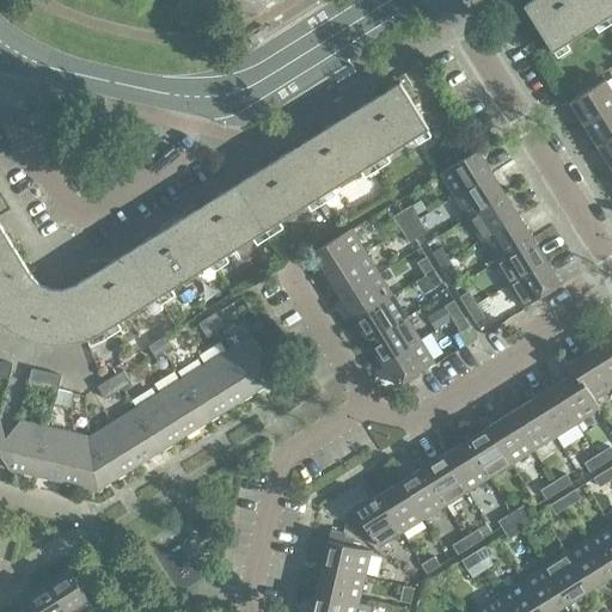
[(607,17),(595,0),(531,0),(524,5),(552,51),(607,17)]
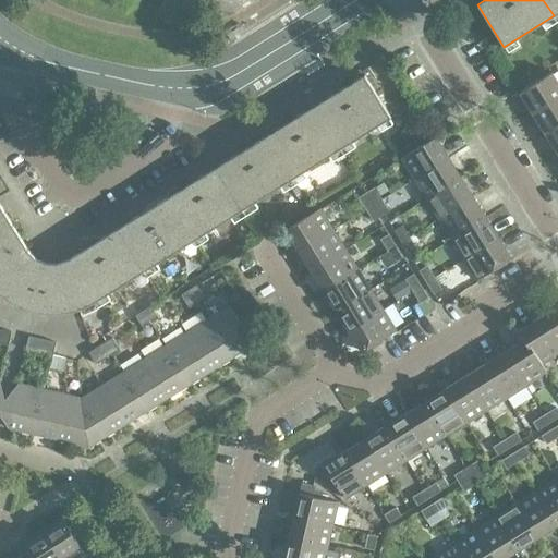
[(557,12),(557,0),(543,0),(554,15),(557,12)]
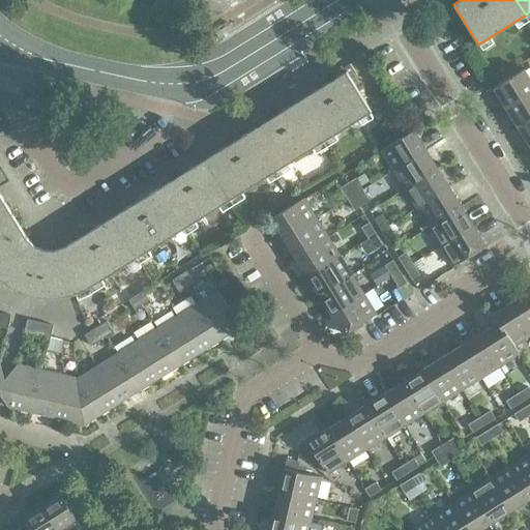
[(493,87),(505,107),(529,92),(529,79),(524,69),(493,87)]
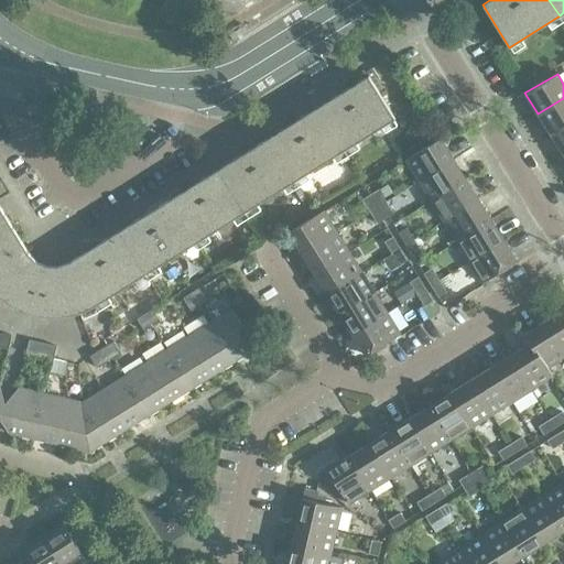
[(317,107),(323,115),(345,150),(394,118),(368,76),(317,107)]
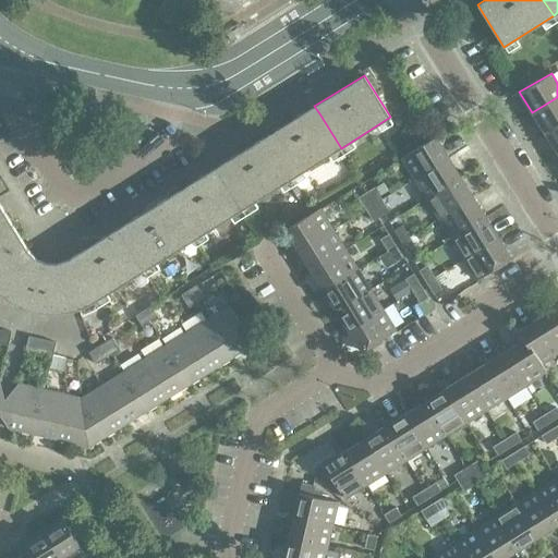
[(557,124),(557,97),(532,112),(545,133),(557,124)]
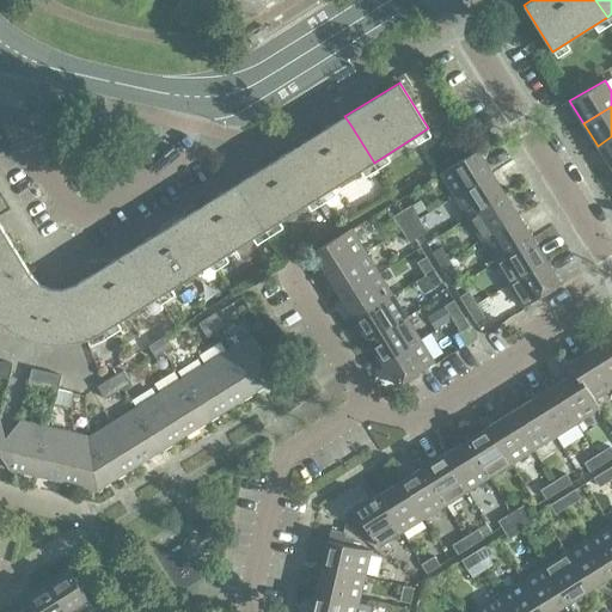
[(374,163),(350,124),(344,116),(292,150),(320,196),(374,163)]
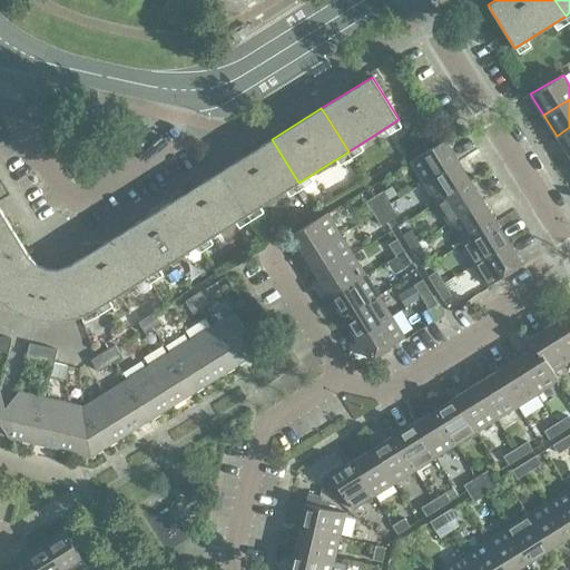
[(569,155),(569,127),(557,136),(569,156),(569,155)]
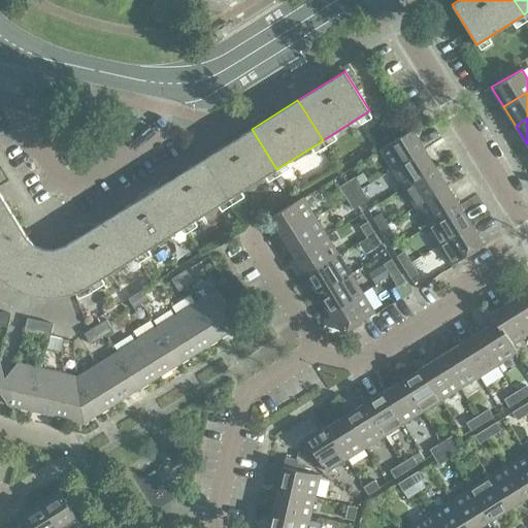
[(230,198),(276,169),(252,129),(205,158),(209,165),(230,198)]
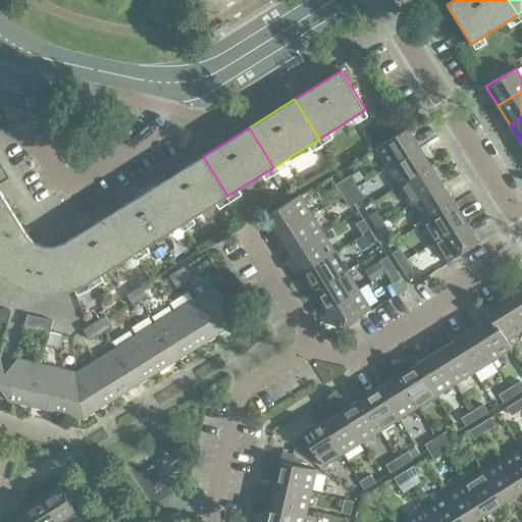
[(375,148),(387,167),(420,147),(408,127),(375,148)]
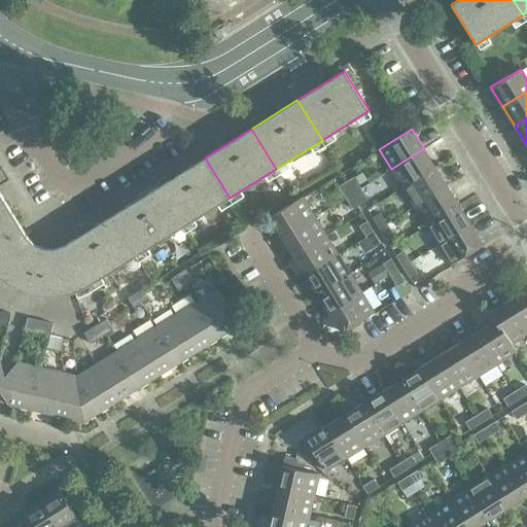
[(435,168),(424,148),(391,169),(402,187),(435,168)]
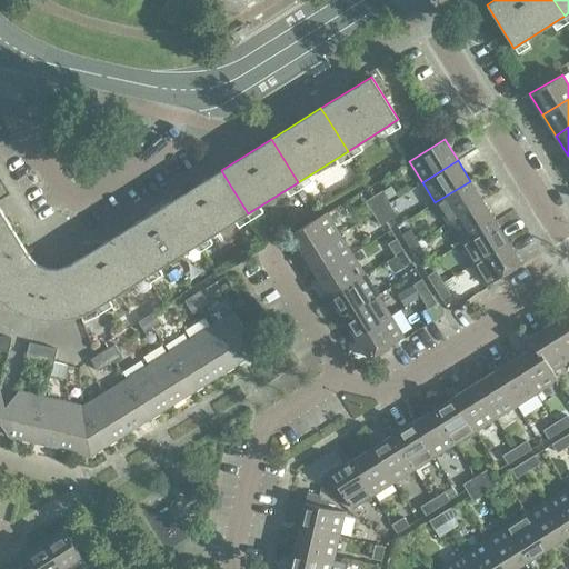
[(248,213),(226,178),(221,170),(171,201),(198,245),(248,213)]
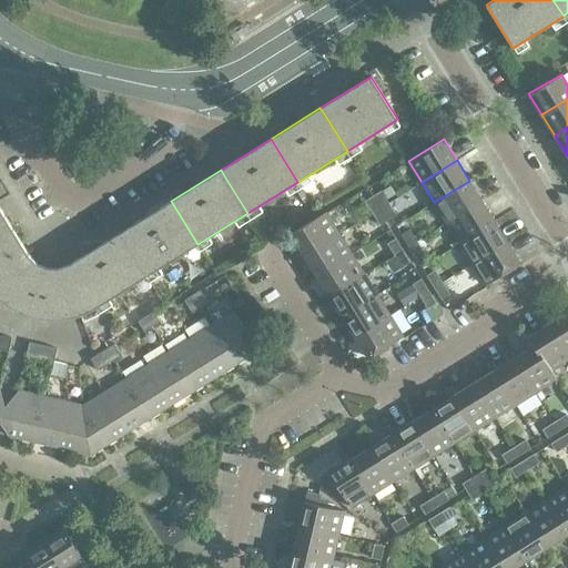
[(482,201),(469,181),(434,202),(447,223),(482,201)]
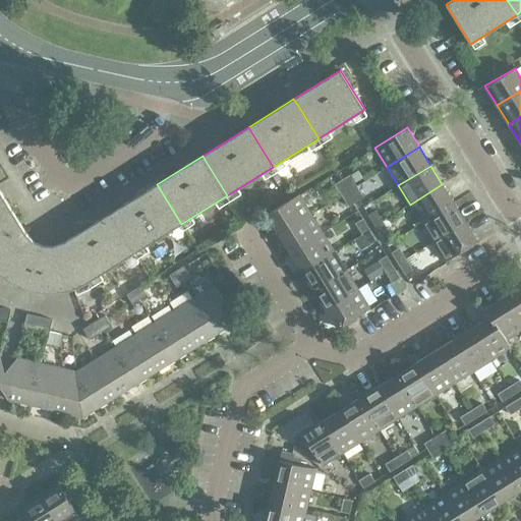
[(349,175),(342,180),(349,190),(356,186),(349,175)]
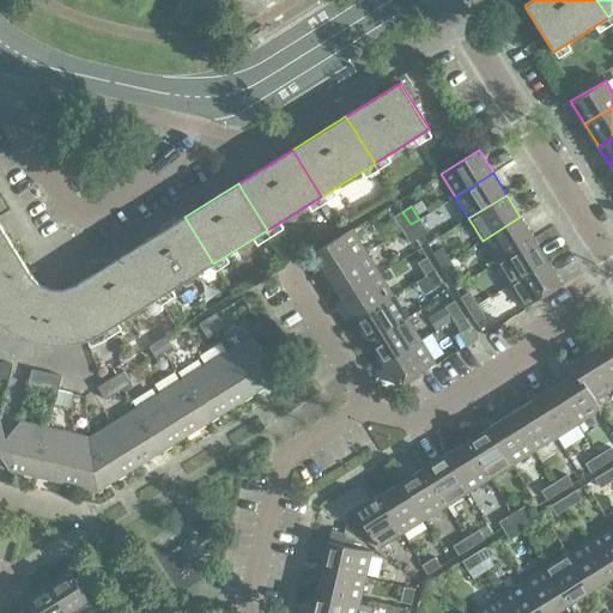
[(411,224),(402,212),(394,217),(401,230),(411,224)]
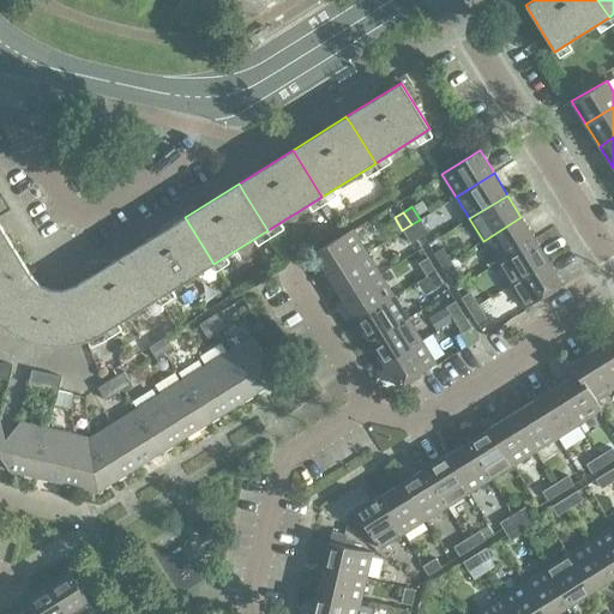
[(214,264),(185,217),(130,251),(158,298),(214,264)]
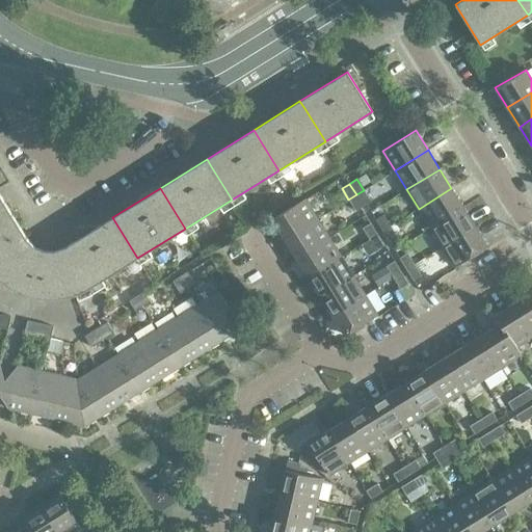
[(463,208),(451,188),(419,209),(430,228),(463,208)]
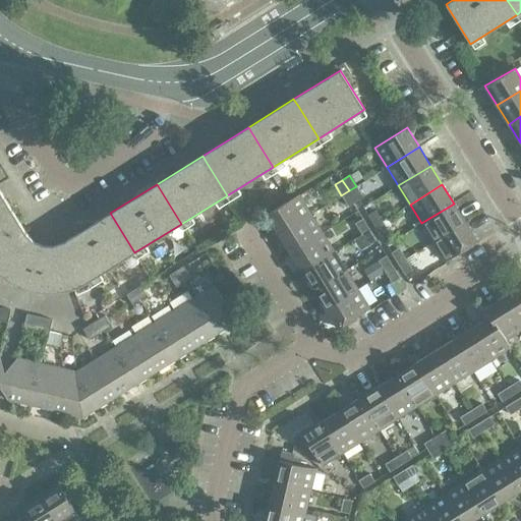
[(363,197),(356,186),(349,190),(355,201),(363,197)]
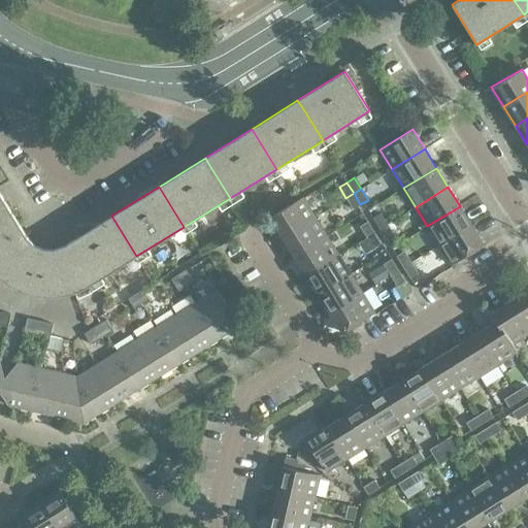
[(27,236),(4,201),(0,193),(0,271),(24,250),(19,242),(26,237),(27,238),(27,237),(27,236)]
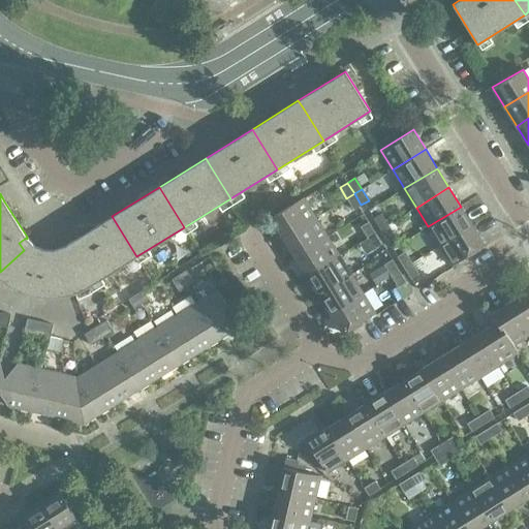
[(361,205),(354,193),(346,198),(353,210),(361,205)]
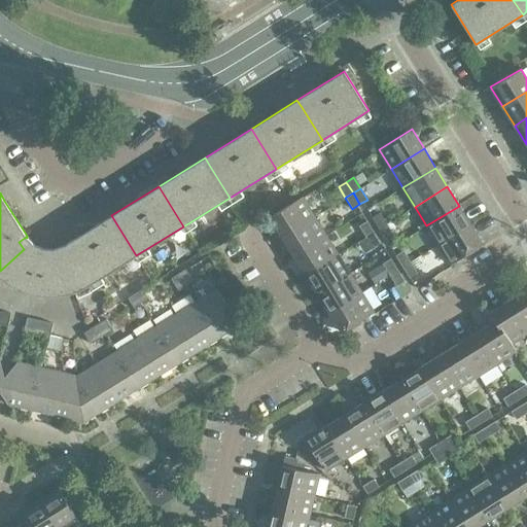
[(282,237),(315,217),(303,197),(270,217),(282,237)]
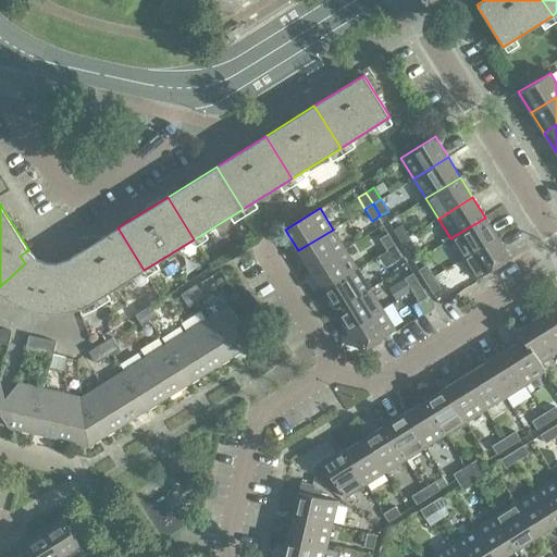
[(462,258),(497,237),(485,218),(450,238),(462,258)]
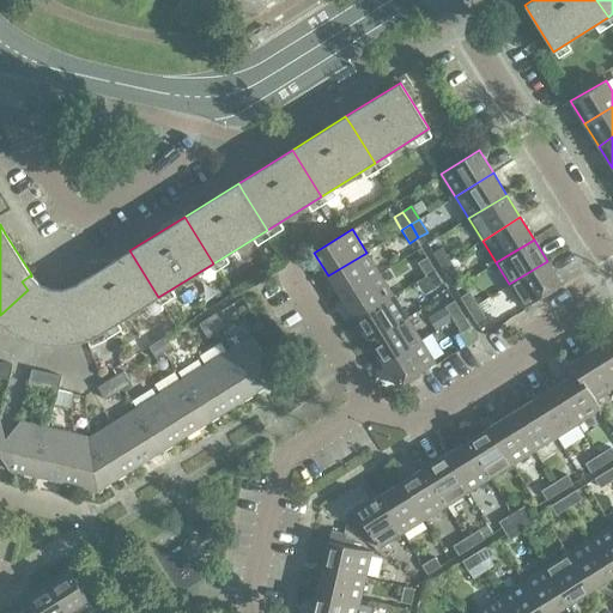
[(442,248),(432,254),(441,266),(450,261),(442,248)]
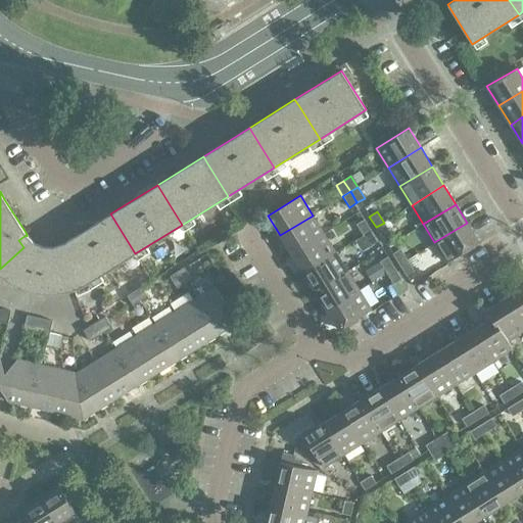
[(86,285),(135,253),(110,214),(64,242),(63,243),(64,244),(68,251),(61,255),(74,290),(76,289),(86,285)]
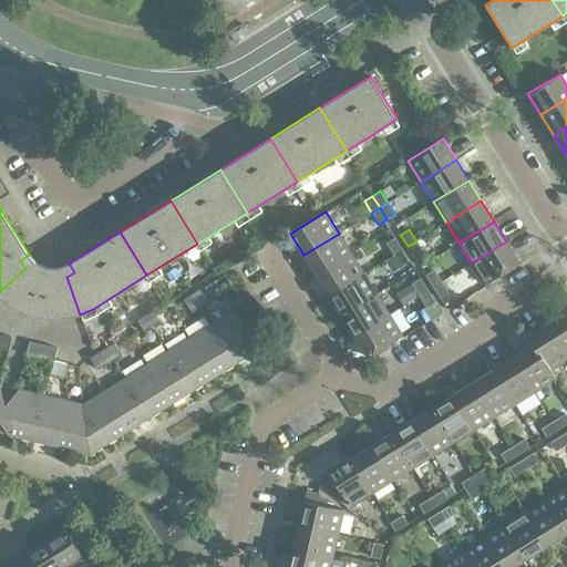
[(316,275),(351,254),(339,234),(303,255),(316,275)]
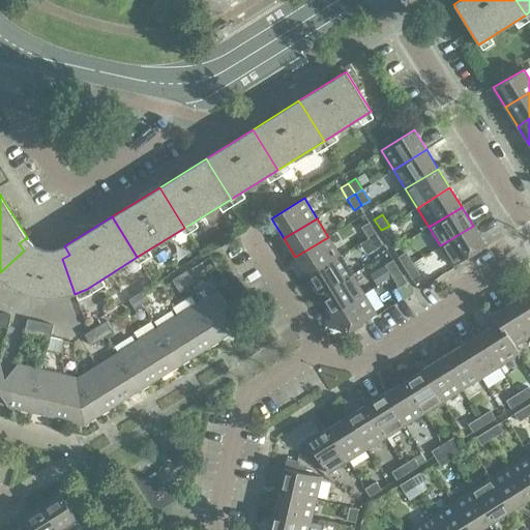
[(361,228),(369,238),(376,234),(369,223),(361,228)]
